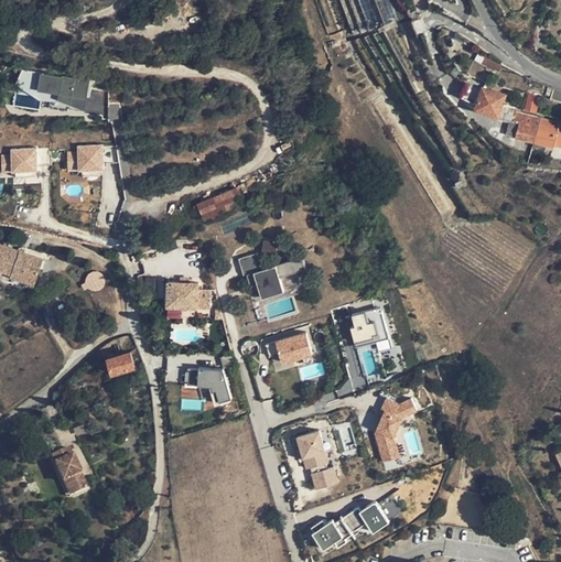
[(386,0),(374,0),(384,25),(395,21),(386,0)]
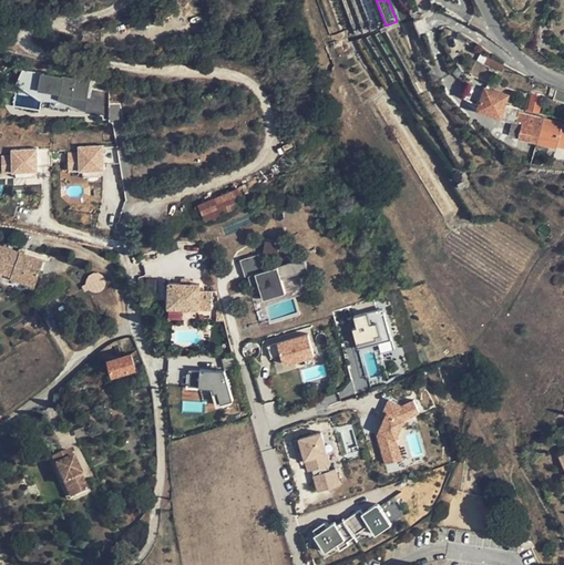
[(159,18),(155,7),(143,10),(147,22),(159,18)]
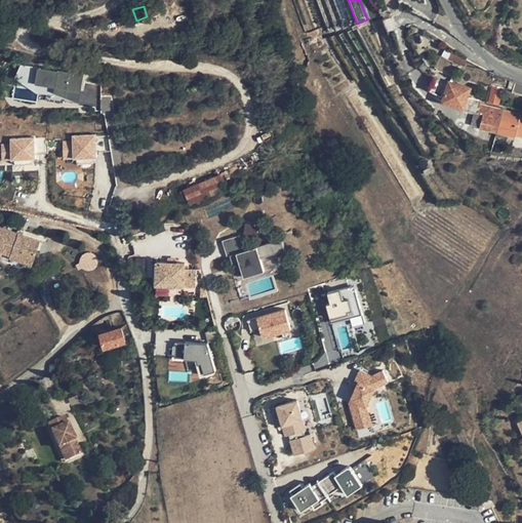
[(134,22),(131,12),(115,17),(118,27),(134,22)]
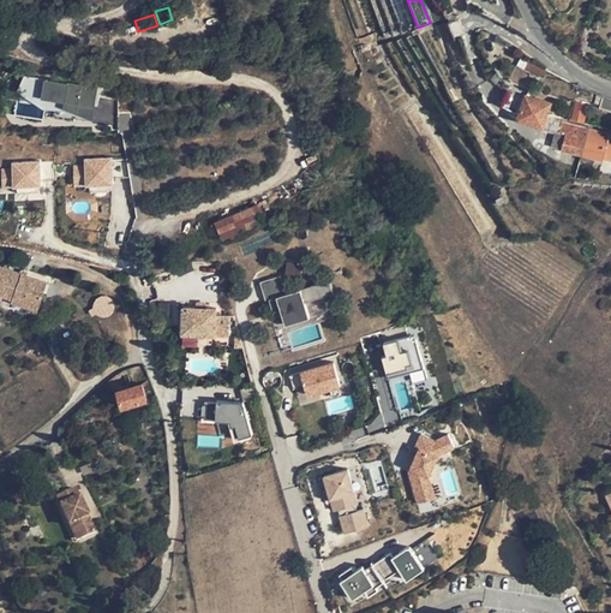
[(543,71),(520,59),(513,71),(537,83),(543,71)]
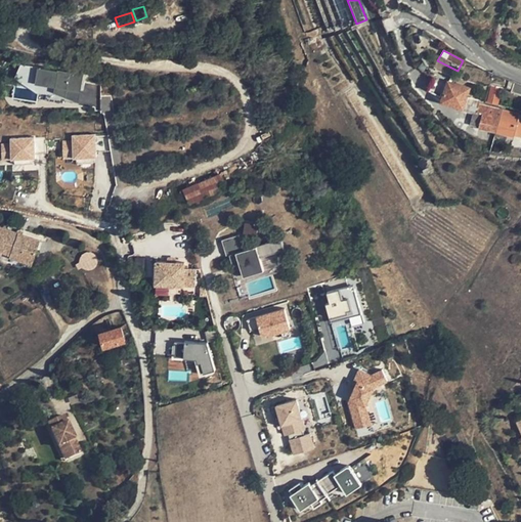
[(425,69),(420,64),(416,70),(420,74),(425,69)]
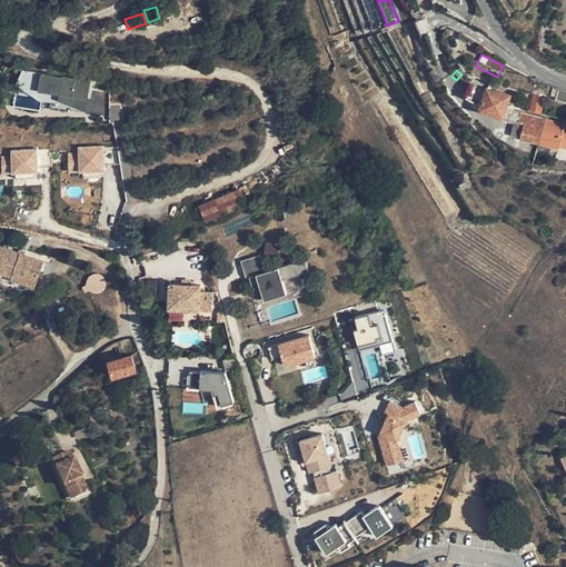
[(510,125),(514,126),(515,122),(523,125),(522,129),(519,139),(535,142),(540,121),(517,115),(518,111),(504,107),(507,97),(484,89),(483,92),(469,85),(463,98),(478,107),(477,110),(502,118),(500,121),(510,125)]
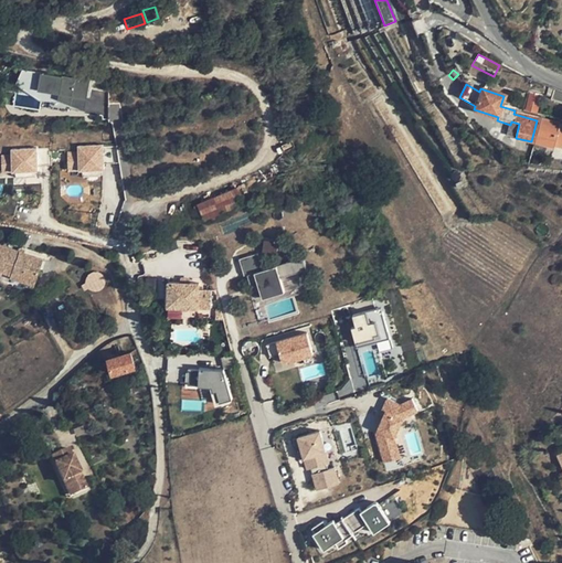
[(561,95),(551,92),(549,101),(561,104),(561,95)]
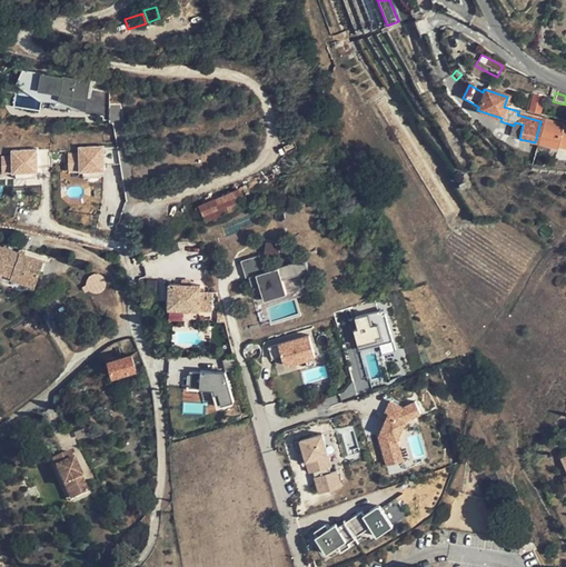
[(542,98),(530,96),(526,111),(537,115),(542,98)]
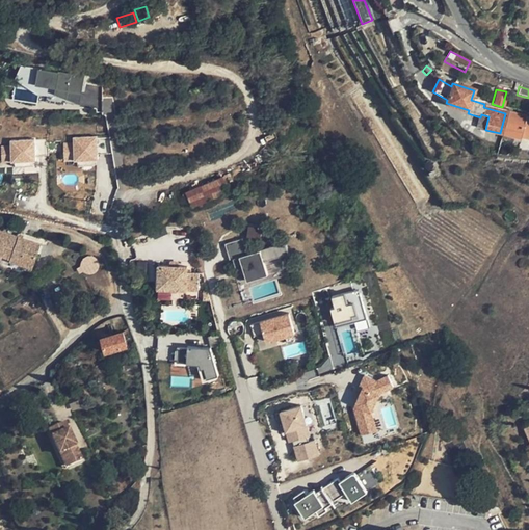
[(528,121),(528,118),(505,113),(500,133),(519,138),(520,136),(521,136),(525,122),(528,123),(528,121)]
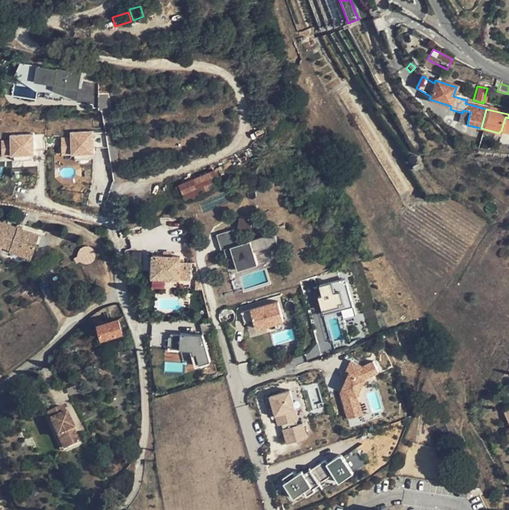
[(469,116),(462,113),(459,112),(456,125),(466,128),(467,125),(469,116)]
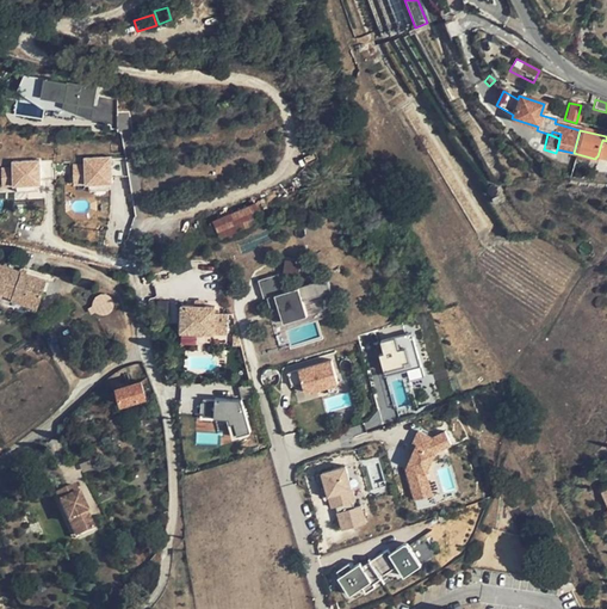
[(82,164),(70,165),(73,195),(112,191),(110,155),(82,158),(82,164)]
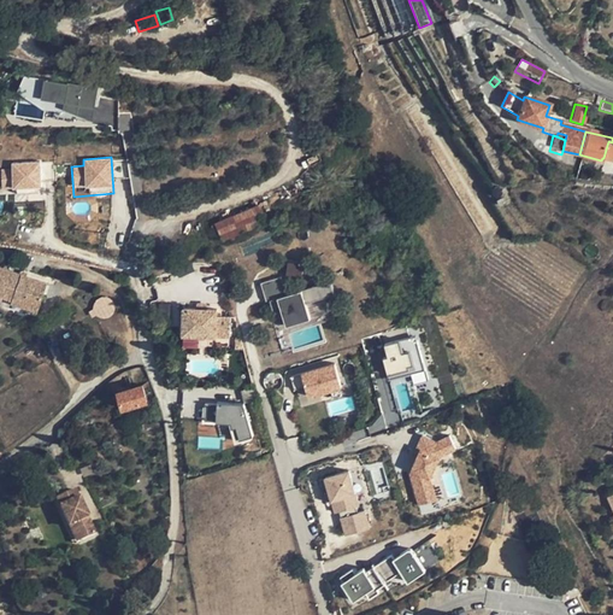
[(11,163),(11,170),(0,170),(0,189),(41,188),(40,162),(11,163)]
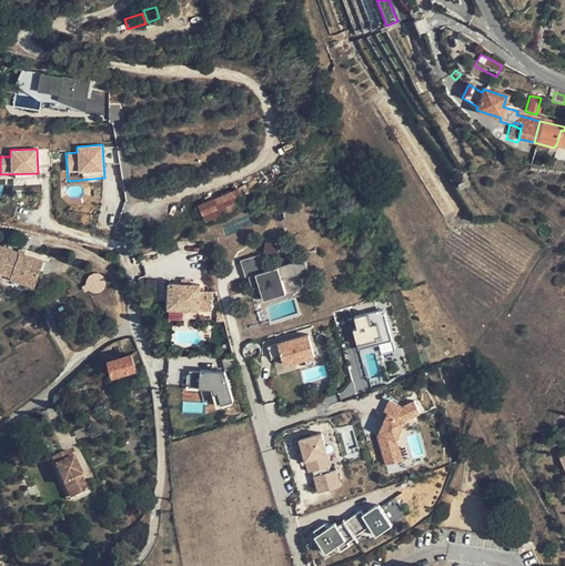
[(246,204),(240,188),(233,190),(232,191),(198,205),(204,222),(246,204)]
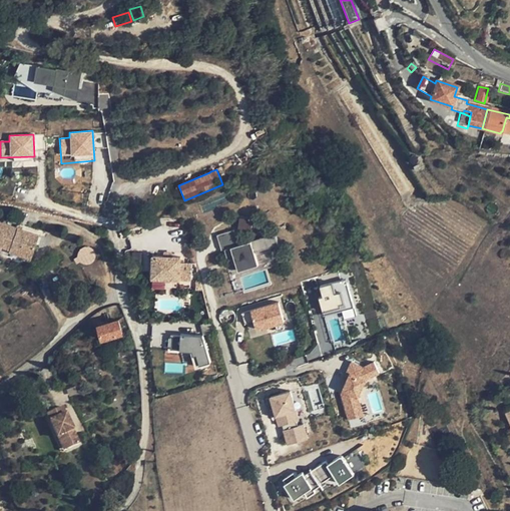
[(0,247),(10,250),(9,253),(30,261),(38,237),(0,223),(0,247)]
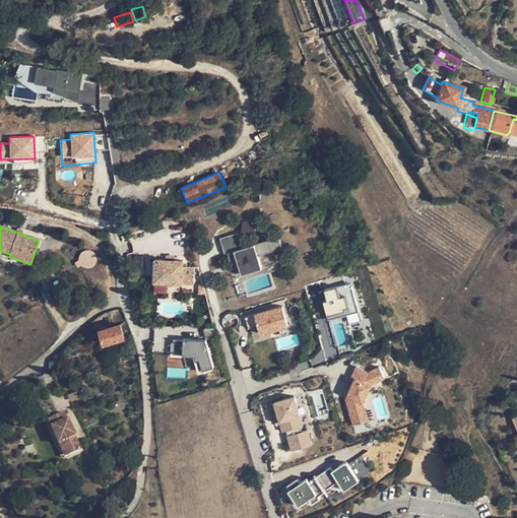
[(218,238),(222,250),(239,245),(236,234),(218,238)]
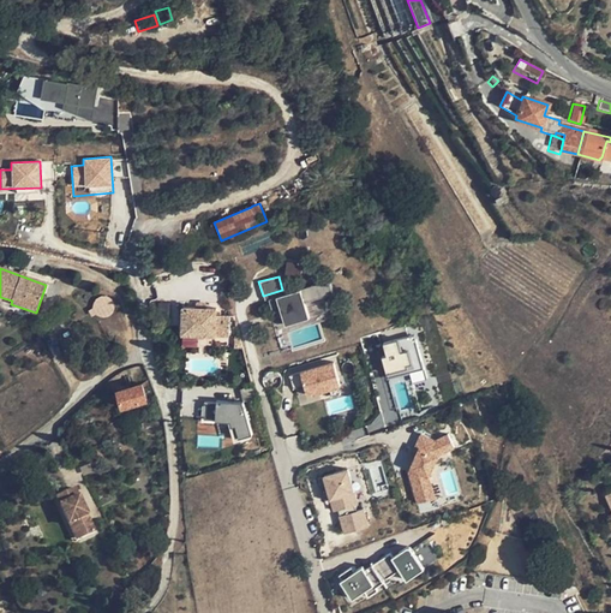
[(325,281),(298,290),(303,304),(318,298),(330,295),(325,281)]
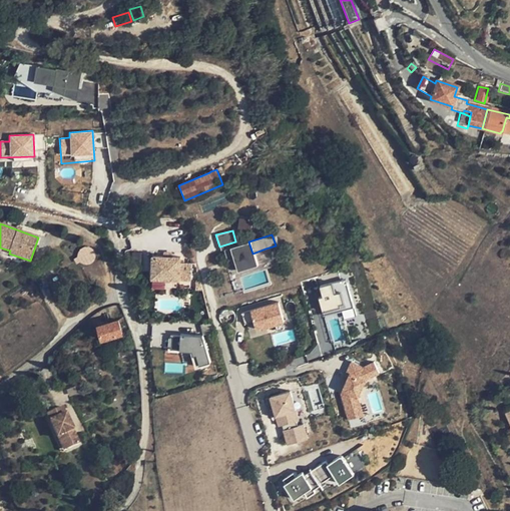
[(256,266),(252,253),(248,241),(220,250),(224,263),(230,261),(234,273),(256,266)]
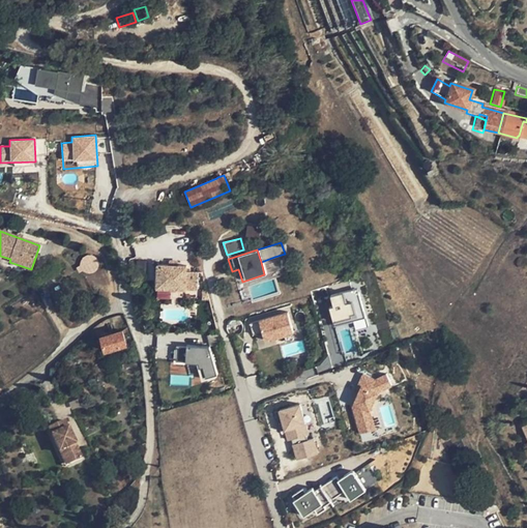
[(86,256),(82,268),(93,273),(98,260),(86,256)]
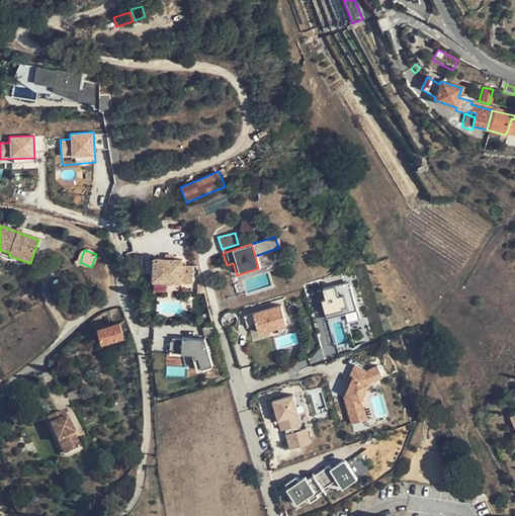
[(150,282),(190,283),(191,267),(179,266),(179,261),(152,260),(150,282)]
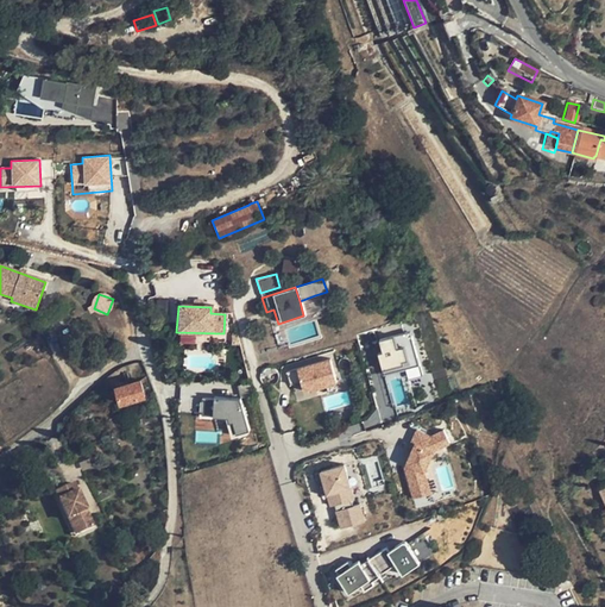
[(270,326),(278,324),(273,310),(266,312),(270,326)]
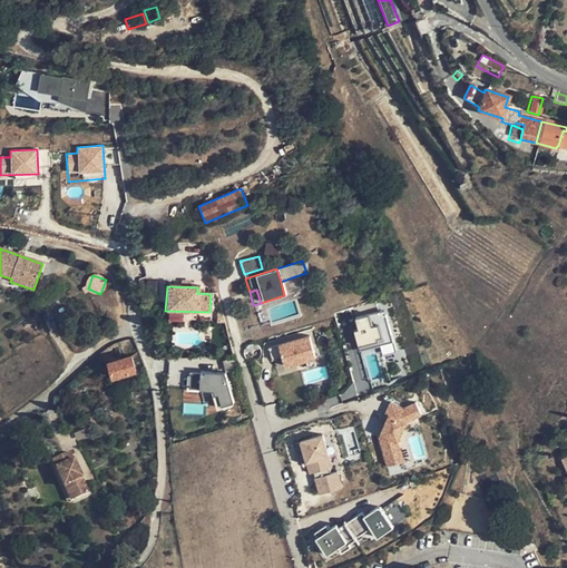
[(213,294),(211,294),(209,312),(208,323),(218,324),(218,312),(213,294)]
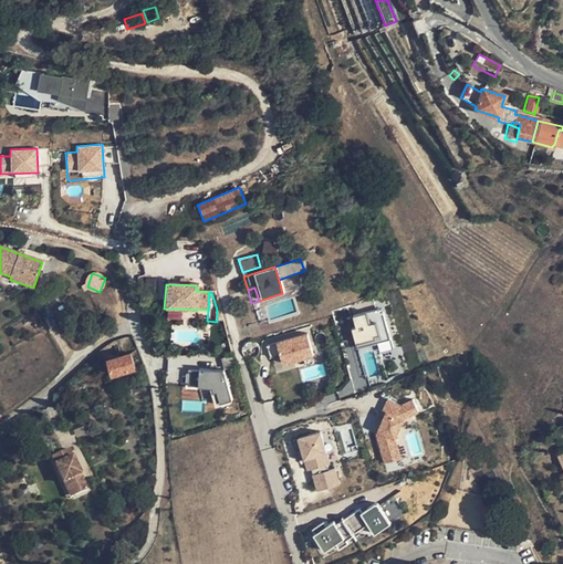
[(358,355),(392,346),(381,307),(348,316),(358,355)]
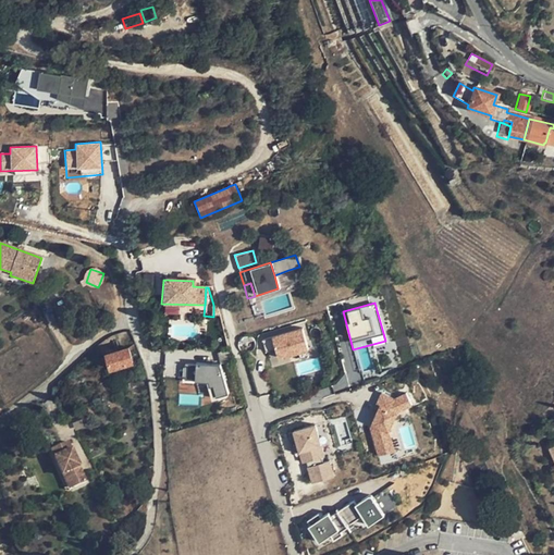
[(272,334),(277,358),(307,353),(304,329),(272,334)]
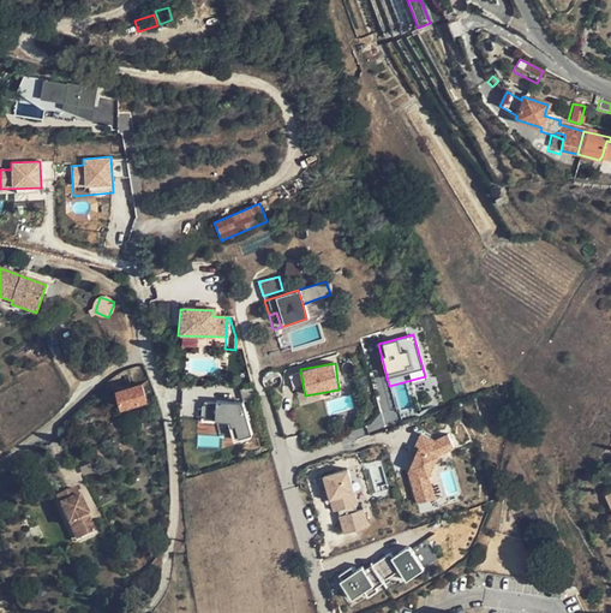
[(293,387),(303,384),(298,373),(289,376),(293,387)]
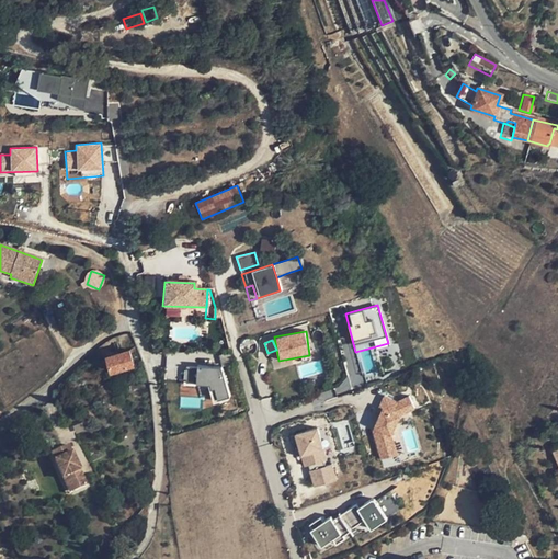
[(126,351),(104,357),(109,372),(131,366),(126,351)]
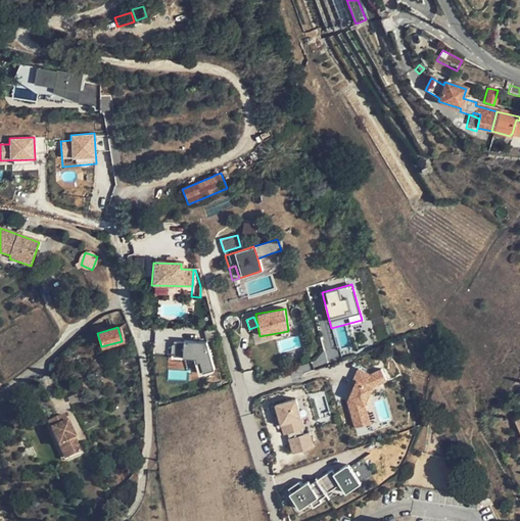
[(174,359),(183,358),(182,341),(172,342),(174,359)]
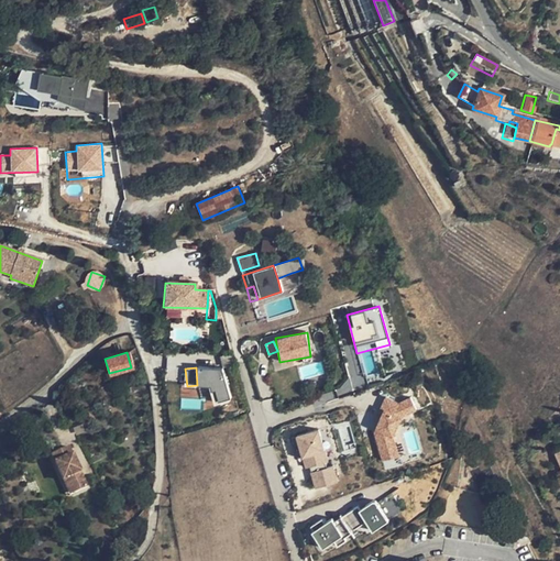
[(197,367),(197,392),(211,392),(212,400),(227,400),(226,367),(197,367)]
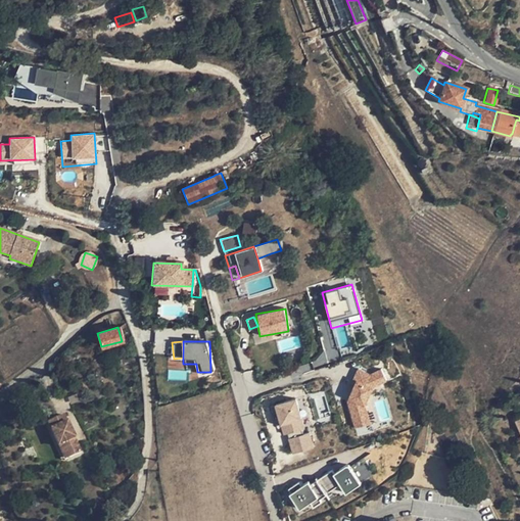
[(340,379),(357,428),(373,423),(363,390),(386,383),(381,366),(340,379)]
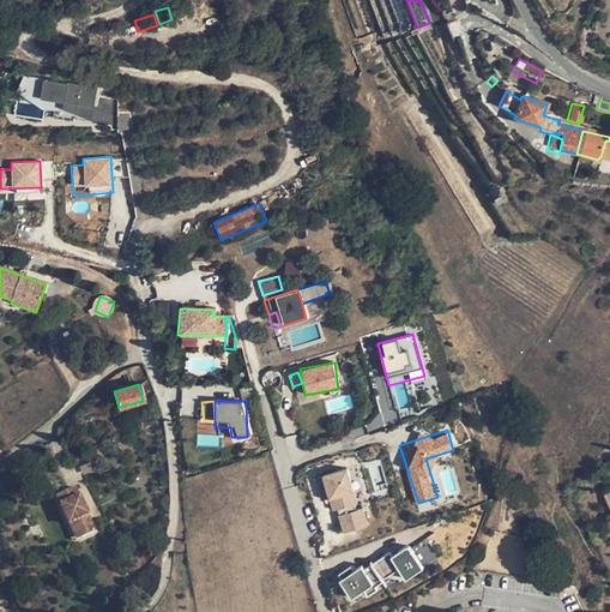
[(342,533),(368,526),(362,507),(357,508),(346,468),(320,475),(330,511),(336,510),(342,533)]
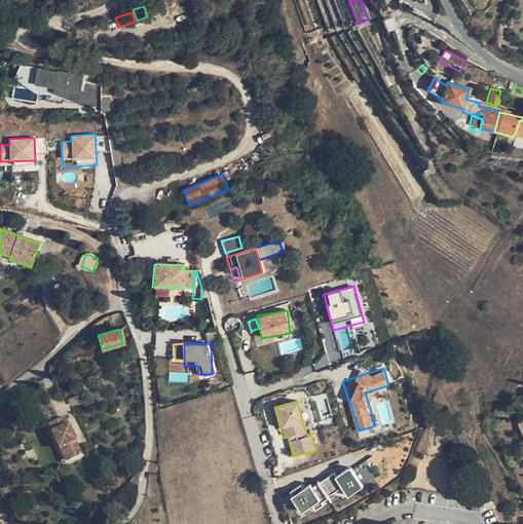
[(62,419),(46,426),(57,451),(62,449),(69,462),(80,457),(62,419)]
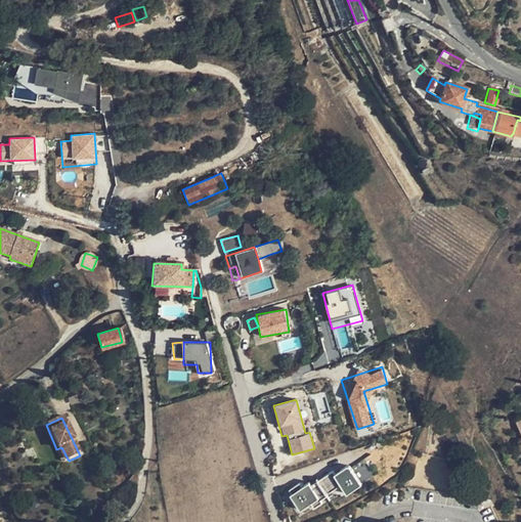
[(61,447),(56,449),(63,463),(69,461),(61,447)]
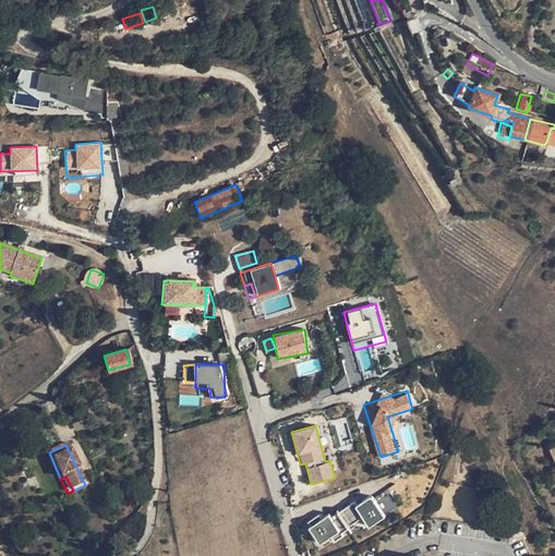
[(322,548),(382,512),(370,492),(309,528),(322,548)]
